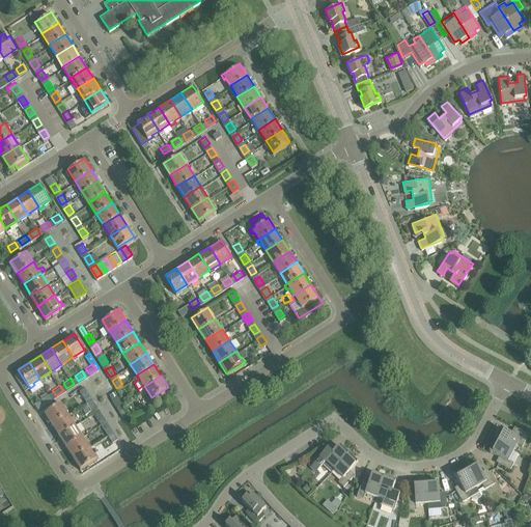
[(84,396),(89,393),(84,386),(79,389),(84,396)]
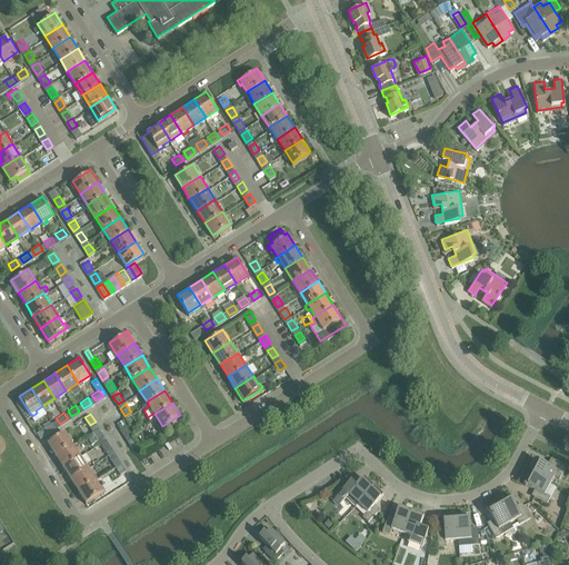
[(45,425),(48,432),(56,426),(52,420),(45,425)]
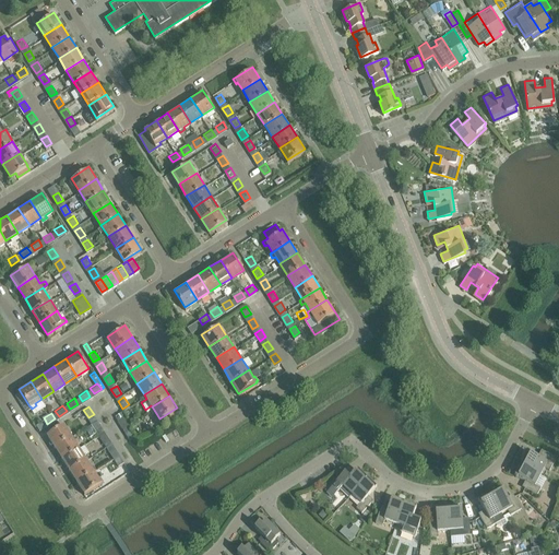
[(122,414),(117,418),(121,425),(128,422),(122,414)]
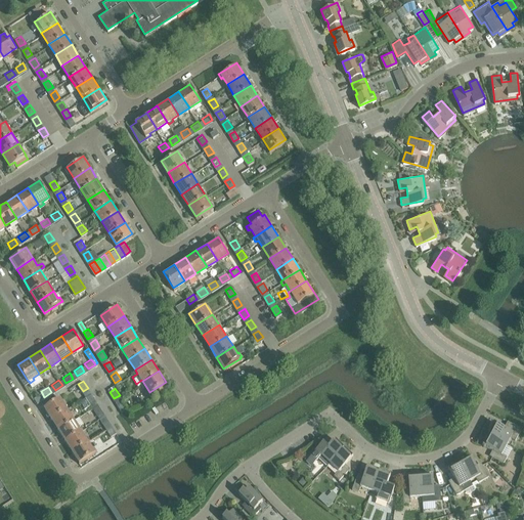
[(89,402),(95,398),(90,391),(85,395),(89,402)]
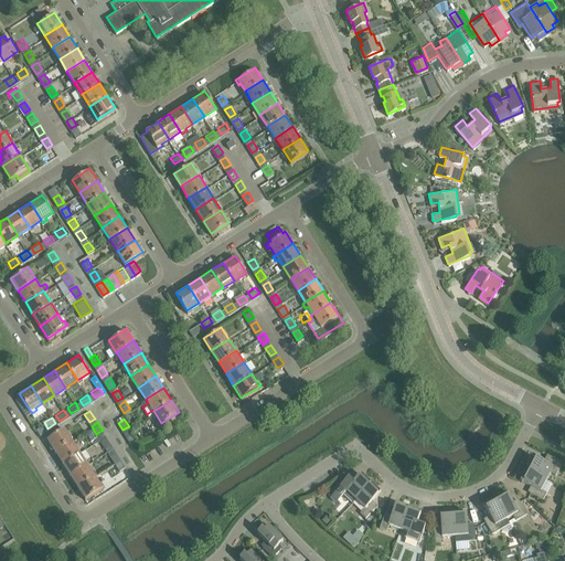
[(54,451),(72,438),(64,426),(46,438),(54,451)]
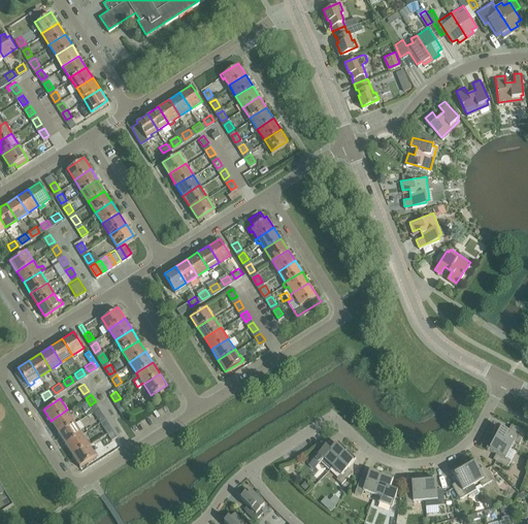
[(123,402),(118,405),(122,413),(127,410),(123,402)]
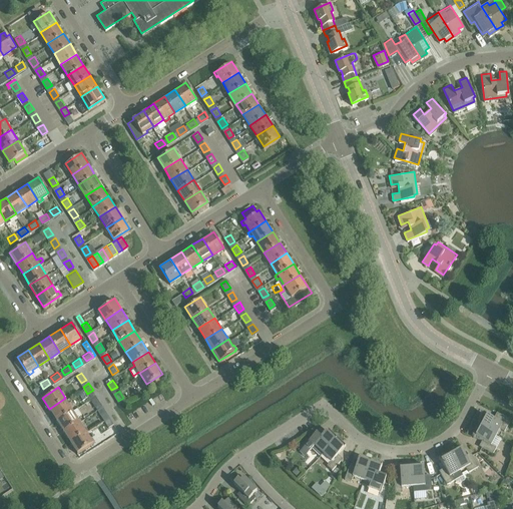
[(94,404),(99,401),(95,394),(90,397),(94,404)]
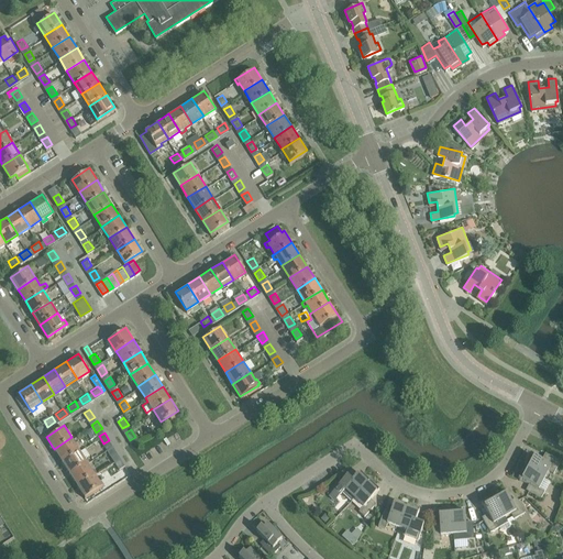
[(62,460),(79,449),(72,437),(54,449),(62,460)]
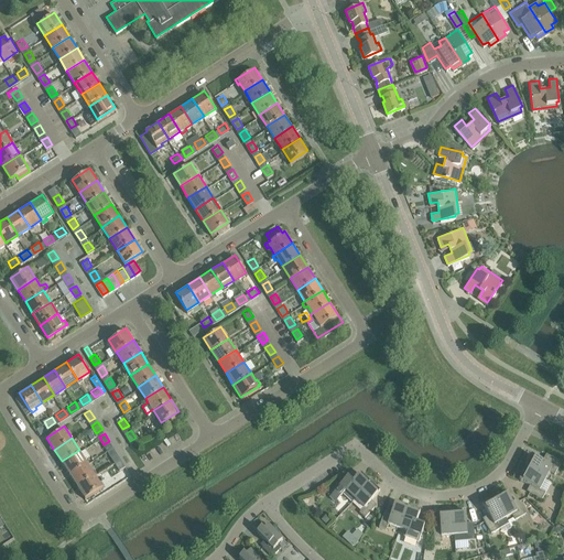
[(111,456),(117,452),(112,444),(107,449),(111,456)]
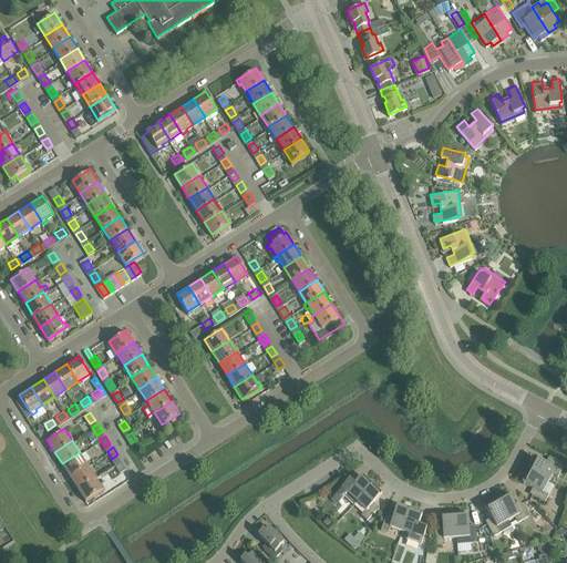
[(70,476),(88,463),(91,462),(88,457),(84,459),(80,452),(62,463),(70,476)]
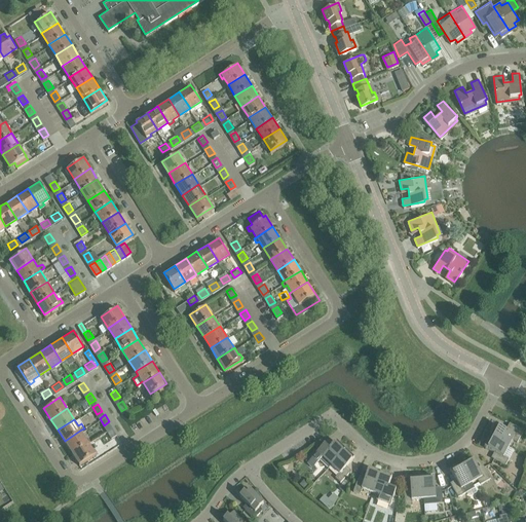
[(490,434),(509,443),(512,437),(517,440),(523,427),(512,421),(508,429),(496,423),(494,426),(493,426),(490,434)]
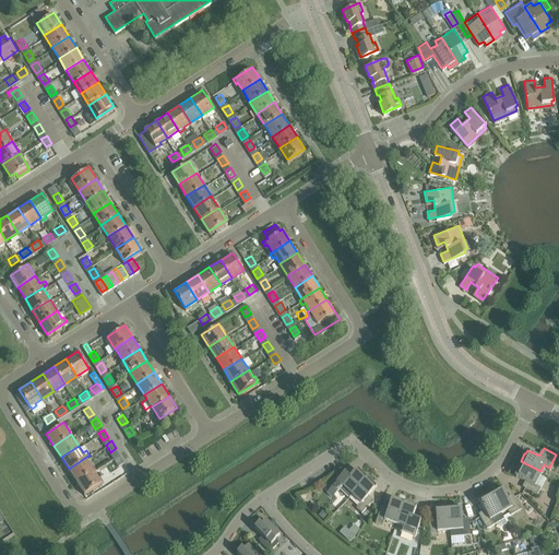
[(118,463),(123,460),(119,452),(113,456),(118,463)]
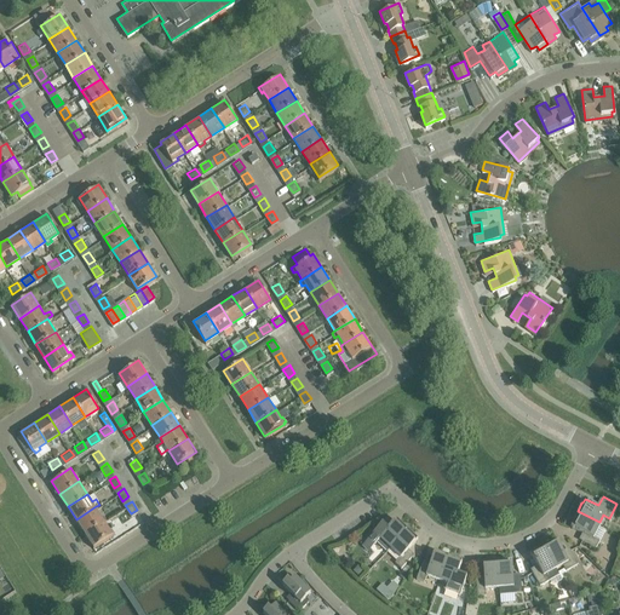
[(96,506),(76,519),(85,532),(104,519),(107,517),(104,512),(101,515),(96,506)]
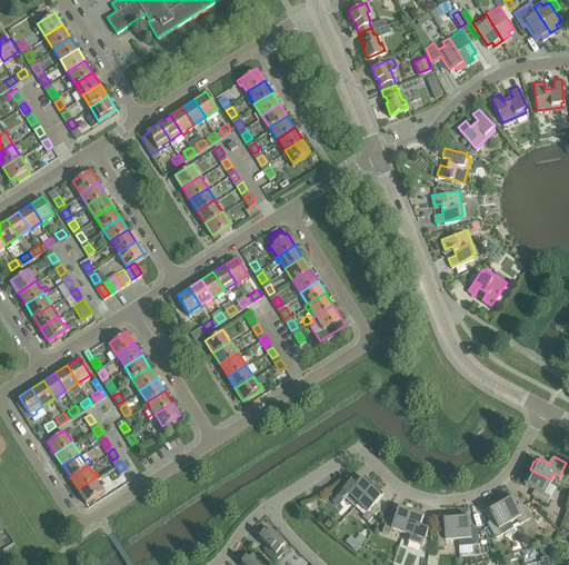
[(545,491),(550,479),(530,469),(526,477),(527,477),(525,482),(537,488),(533,494),(547,501),(550,494),(545,491)]
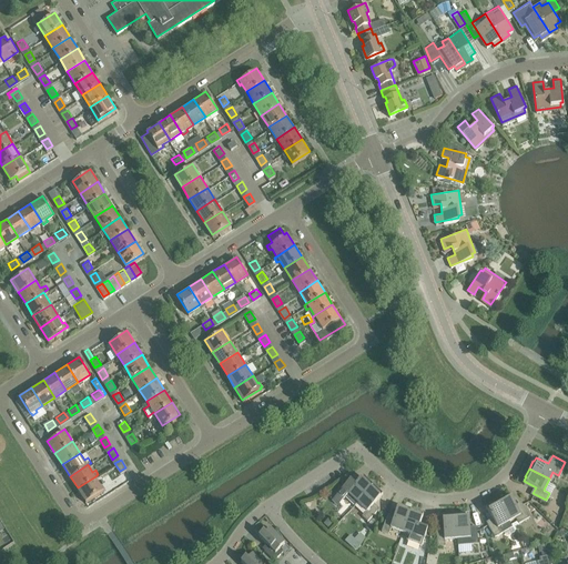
[(354,503),(357,500),(373,483),(366,477),(365,477),(362,474),(355,482),(348,476),(331,496),(336,503),(345,494),(354,503)]
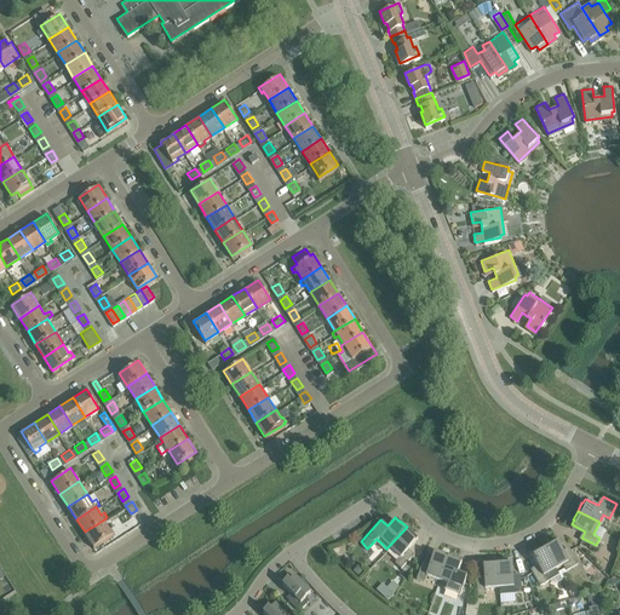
[(113,533),(104,519),(85,532),(93,545),(113,533)]
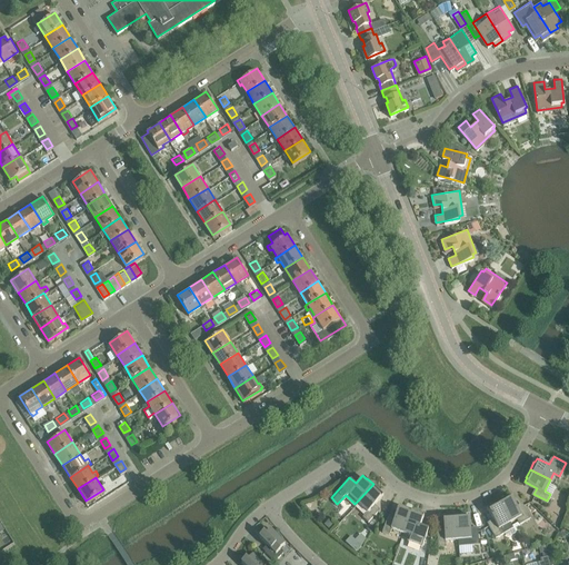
[(358,501),(367,509),(362,514),(368,519),(378,508),(372,504),(382,494),(379,491),(379,489),(373,484),(358,501)]
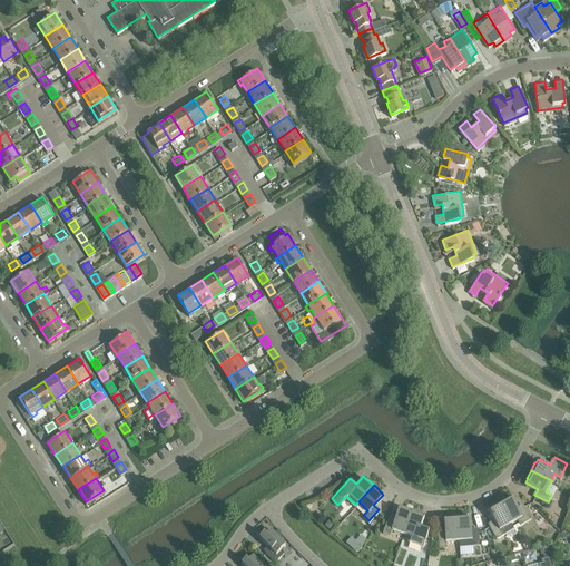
[(507,496),(499,500),(510,520),(517,517),(520,523),(531,516),(524,504),(518,507),(511,495),(507,497),(507,496)]
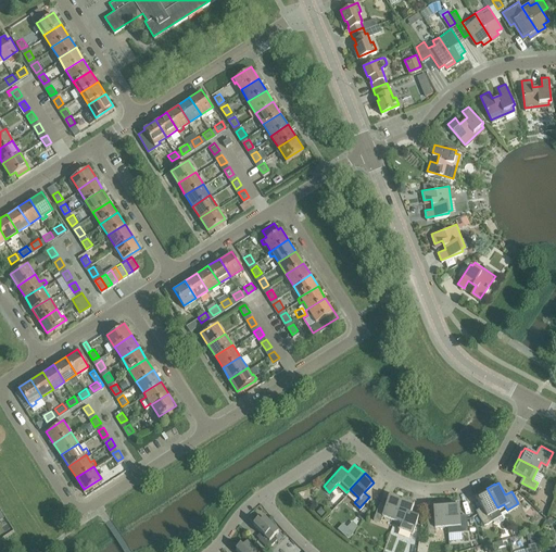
[(497,507),(487,488),(479,492),(480,493),(476,496),(483,507),(477,511),(483,523),(490,519),(487,514),(497,507)]
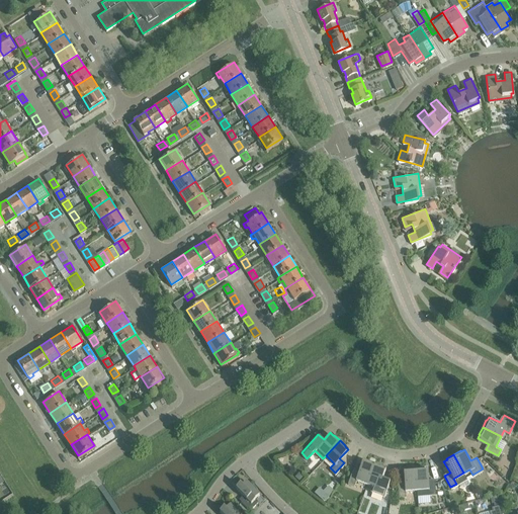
[(432,472),(437,469),(434,458),(429,460),(432,472)]
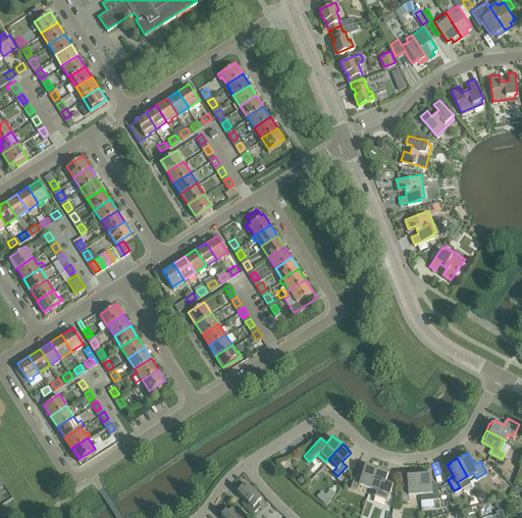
[(369,464),(365,463),(361,475),(355,473),(351,484),(357,487),(359,481),(370,485),(377,466),(370,463),(369,464)]
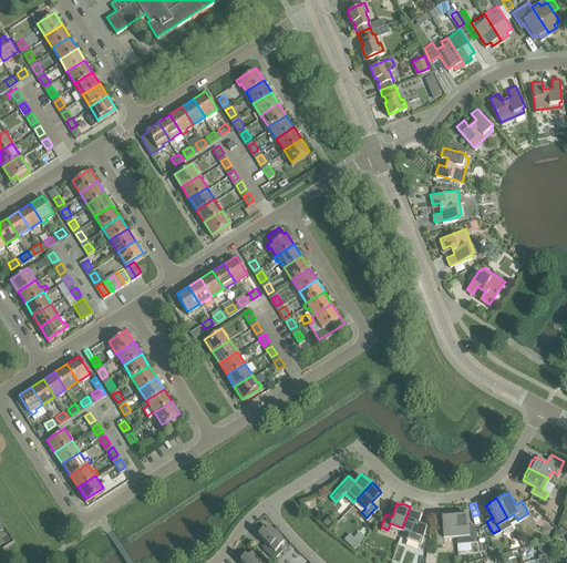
[(410,507),(402,528),(408,530),(405,536),(420,542),(426,525),(418,522),(422,512),(418,511),(418,510),(410,507)]
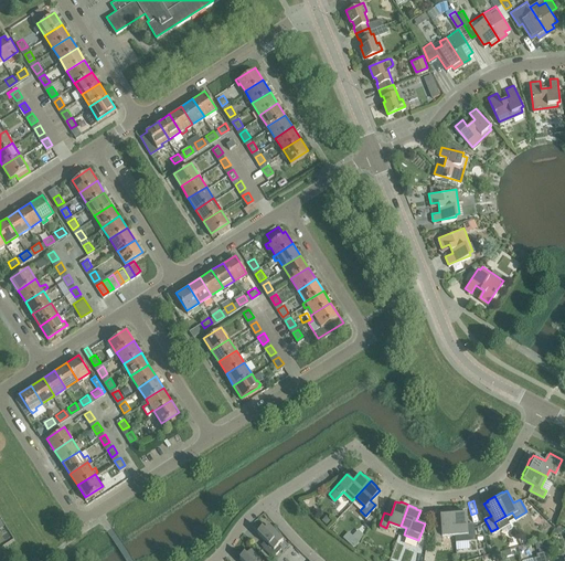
[(452,510),(455,532),(455,539),(475,538),(473,524),(467,525),(466,510),(461,510),(461,509),(452,510)]
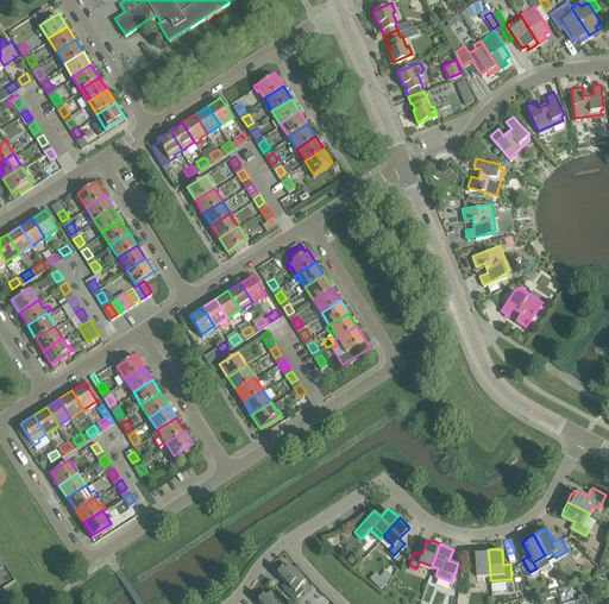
[(490,573),(488,549),(478,551),(478,552),(473,552),(475,567),(468,567),(469,583),(477,582),(476,574),(490,573)]
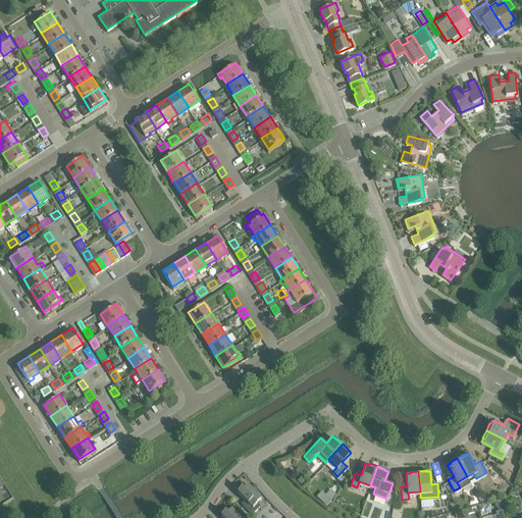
[(301,473),(297,477),(302,481),(306,477),(301,473)]
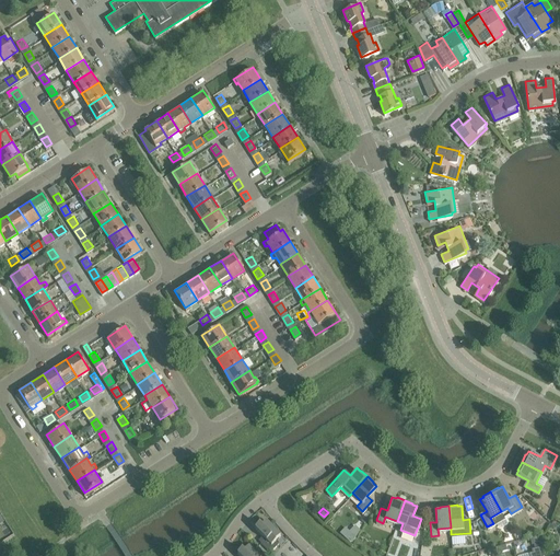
[(280,533),(266,518),(260,523),(259,521),(255,525),(265,535),(260,540),(269,549),(279,541),(275,537),(280,533)]
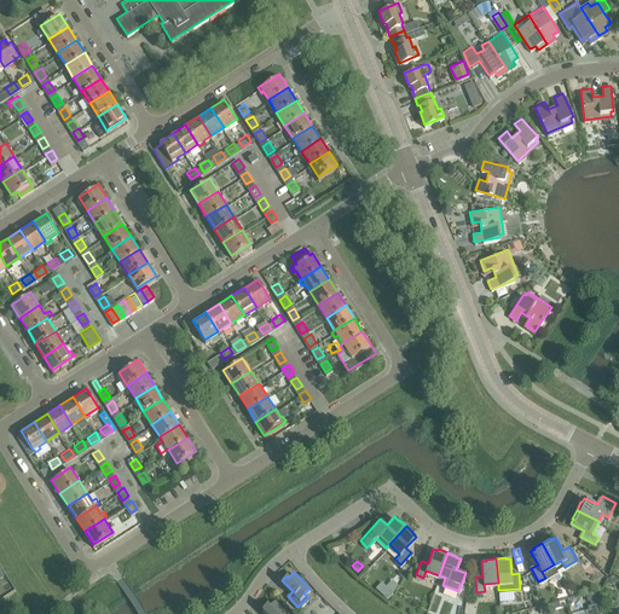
[(381,579),(375,585),(386,595),(389,595),(398,581),(392,577),(386,583),(381,579)]
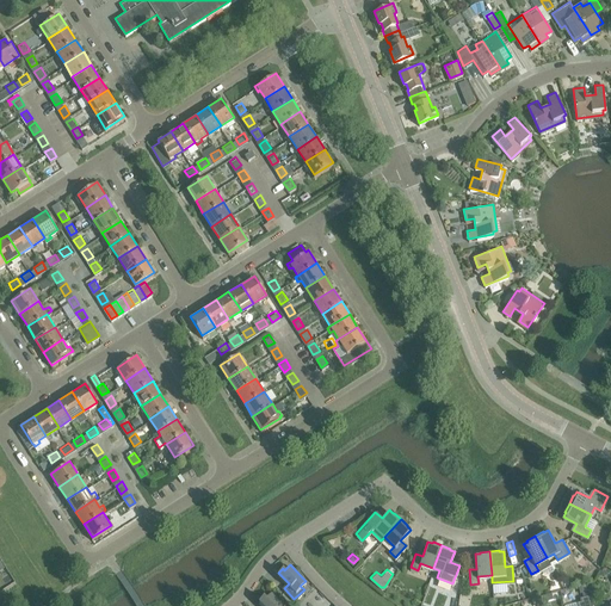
[(585,581),(578,582),(580,591),(582,589),(584,594),(588,593),(585,581)]
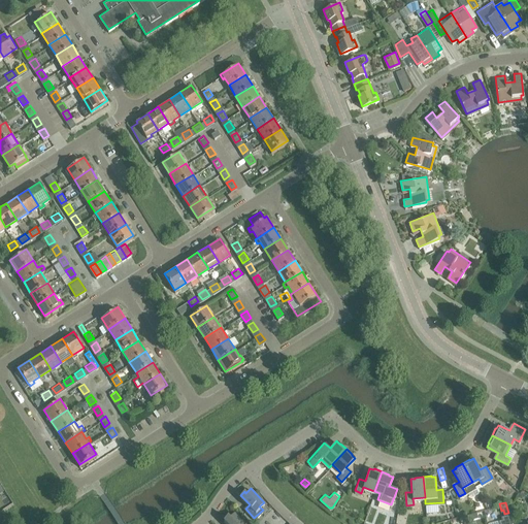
[(228,516),(224,519),(228,523),(245,523),(234,512),(229,517),(228,516)]
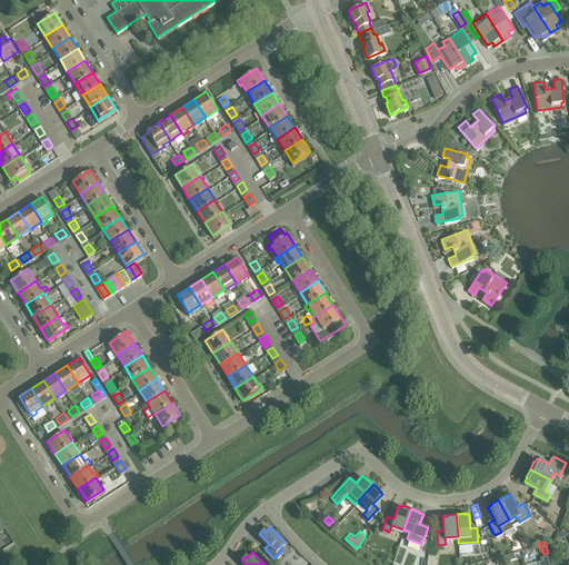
[(540,555),(540,558),(537,559),(538,564),(551,564),(548,553),(540,555)]
